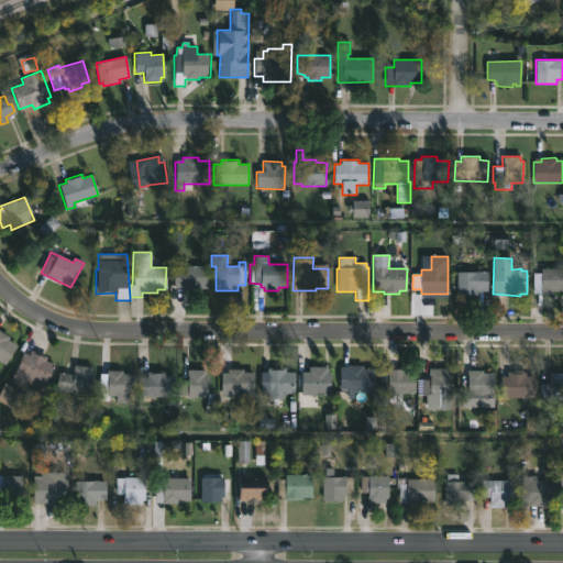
[(170,296),(169,285),(174,285),(174,268),(180,268),(180,266),(207,266),(207,290),(188,289),(188,296),(170,296)]
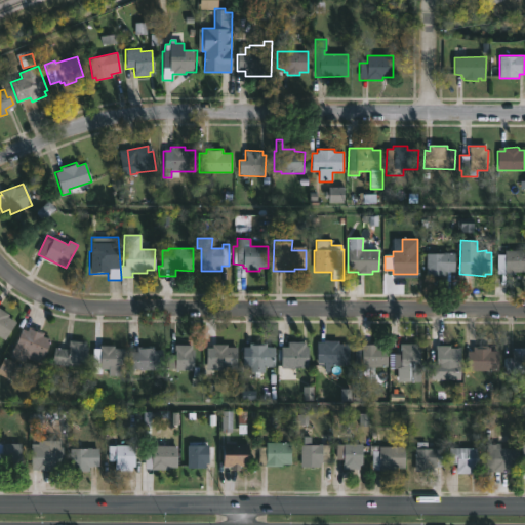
[(507,275),(497,275),(497,255),(505,255),(505,250),(524,250),(524,272),(516,272),(516,275),(507,275)]
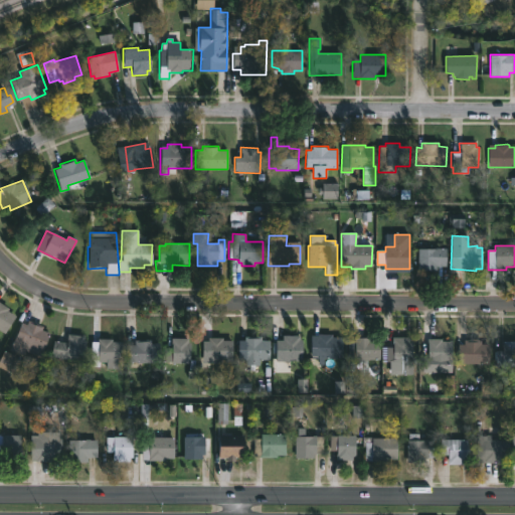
[(437,271),(417,271),(417,249),(447,248),(447,267),(437,267),(437,271)]
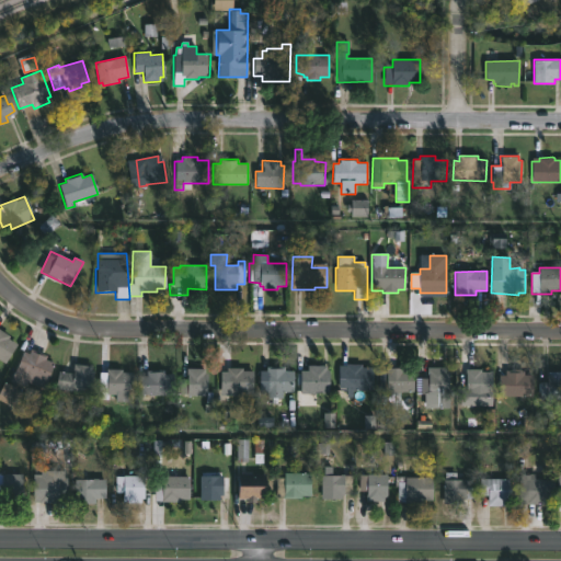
[(0,331),(9,336),(7,339),(20,347),(8,365),(6,364),(4,365),(0,362),(0,331)]
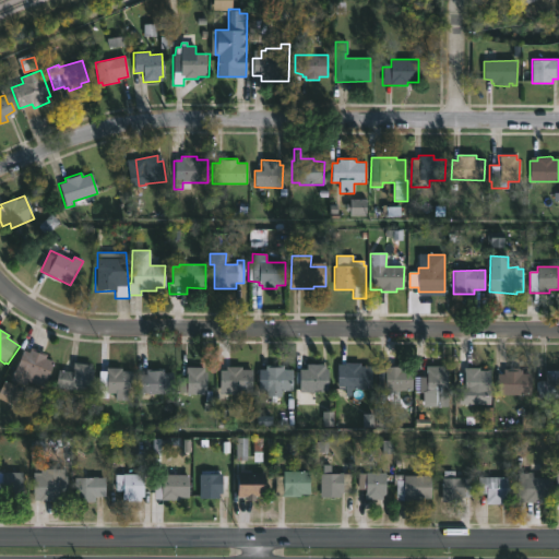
[(31,349),(46,355),(45,359),(54,363),(44,388),(25,380),(24,384),(10,379),(22,351),(28,354),(31,349)]
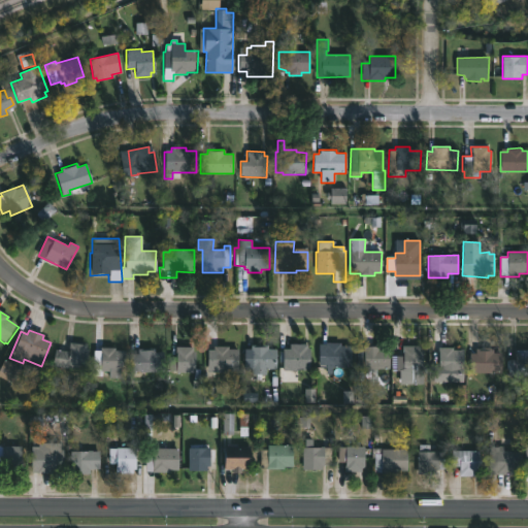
[(88,350),(85,370),(52,366),(54,351),(69,352),(69,343),(86,345),(85,350),(88,350)]
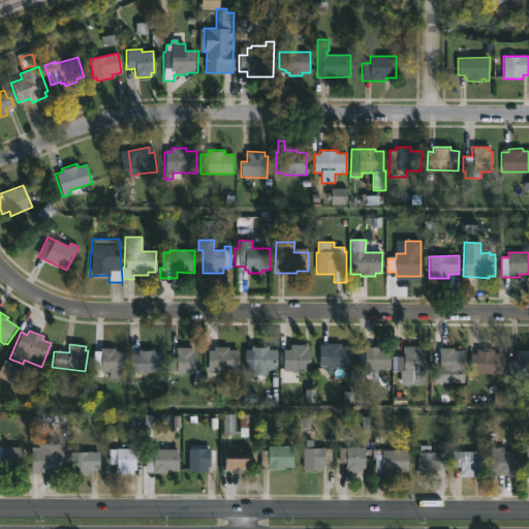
[(307,344),(307,348),(310,348),(309,371),(283,371),(283,354),(289,354),(290,344),(307,344)]
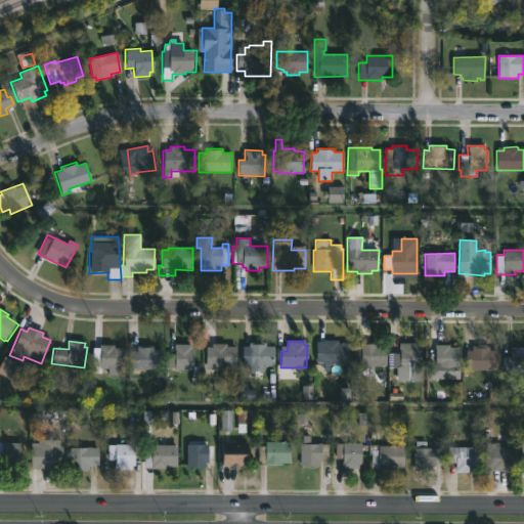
[(338,341),(338,344),(348,344),(348,364),(329,364),(329,369),(323,369),(323,361),(316,361),(316,344),(322,344),(322,341),(338,341)]
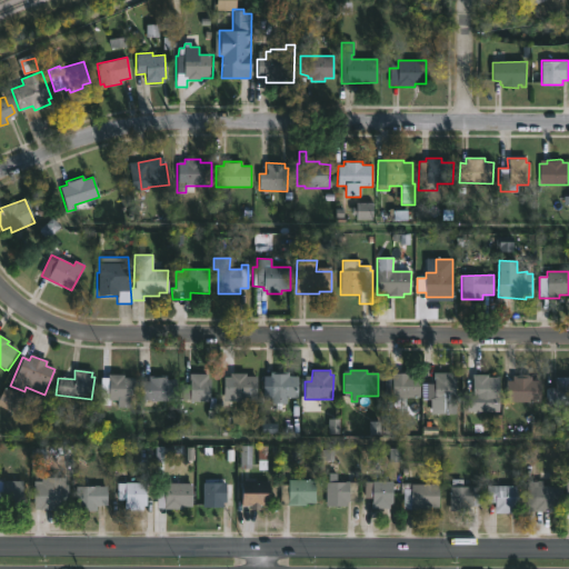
[(297,377),(297,398),(285,398),(285,405),(281,405),(281,410),(276,410),(276,405),(270,405),(270,397),(262,397),(263,378),(269,378),(270,372),(288,372),(288,377),(297,377)]
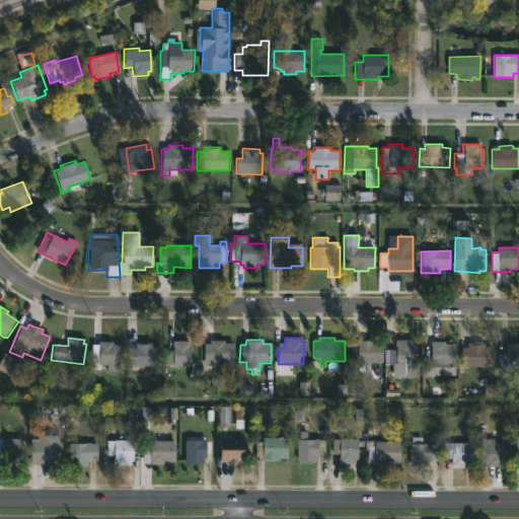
[(413,341),(413,345),(416,345),(416,378),(392,378),(393,366),(388,366),(388,351),(396,351),(395,340),(413,341)]
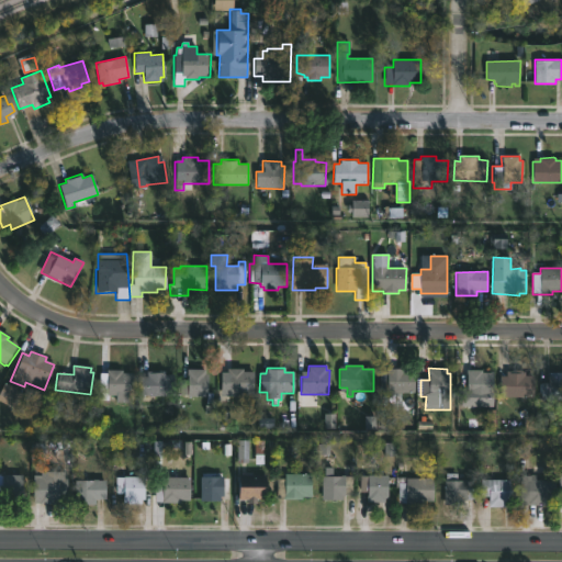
[(208,370),(206,386),(213,386),(212,405),(206,404),(206,397),(178,396),(178,380),(188,380),(187,369),(208,370)]
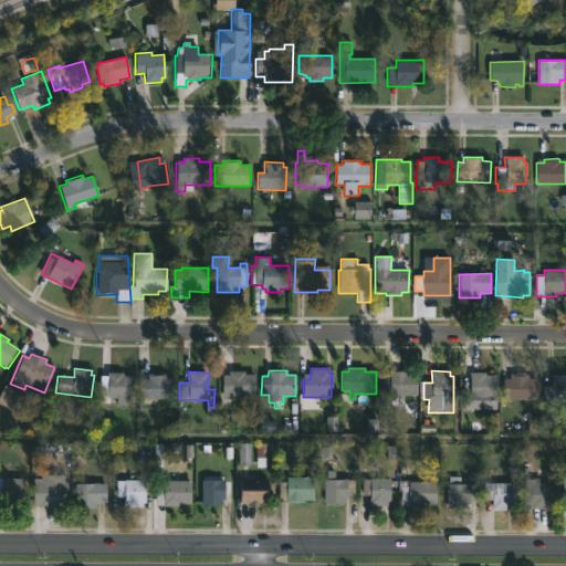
[(244,371),(244,375),(255,375),(255,398),(229,398),(229,396),(222,396),(222,375),(229,375),(229,371),(244,371)]
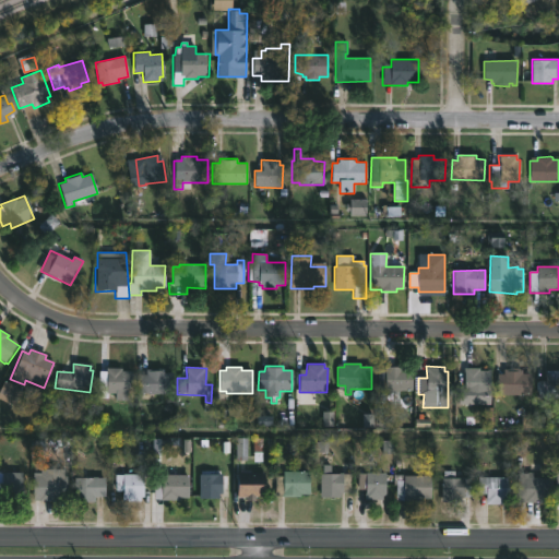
[(413,368),(412,391),(378,390),(378,370),(385,370),(385,367),(413,368)]
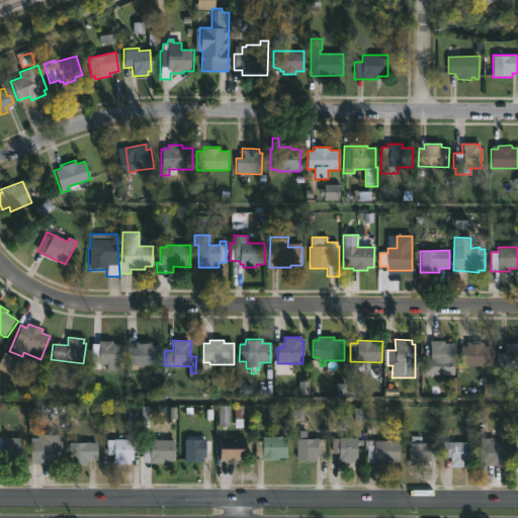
[(122,344),(121,371),(106,371),(106,365),(98,365),(98,368),(91,368),(92,345),(98,345),(98,341),(112,342),(111,344),(122,344)]
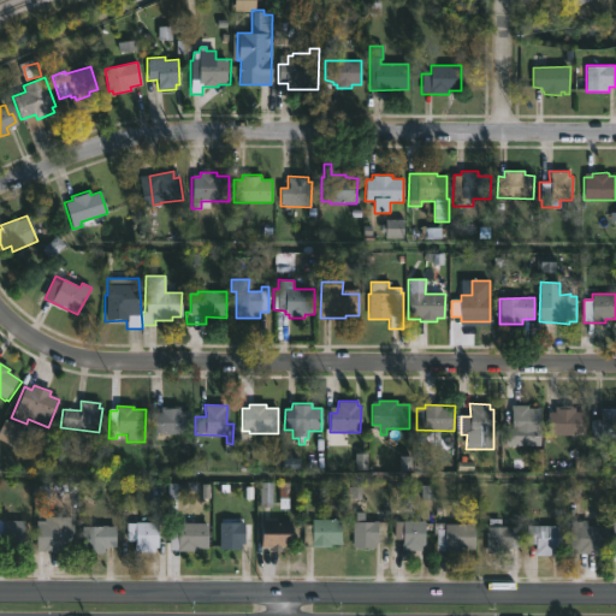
[(528,407),(528,409),(543,409),(542,434),(503,433),(503,409),(511,410),(511,406),(528,407)]
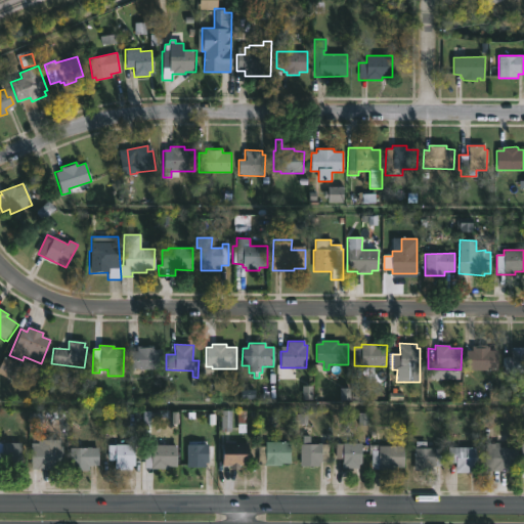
[(153,346),(153,350),(162,350),(163,368),(131,369),(131,352),(136,352),(136,347),(153,346)]
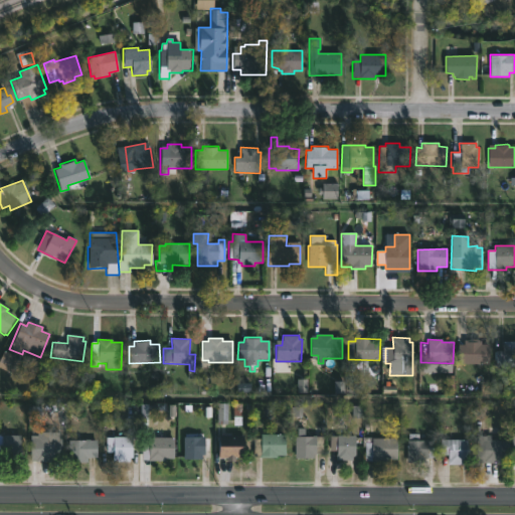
[(481,341),(481,344),(490,345),(489,365),(457,363),(458,344),(464,345),(464,340),(481,341)]
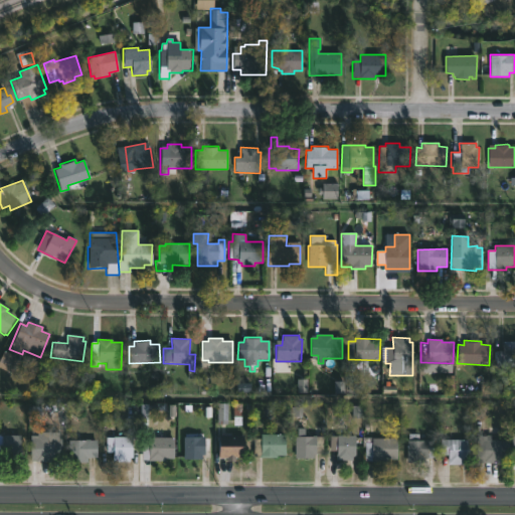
[(514,341),(514,366),(495,366),(495,351),(501,351),(501,341),(514,341)]
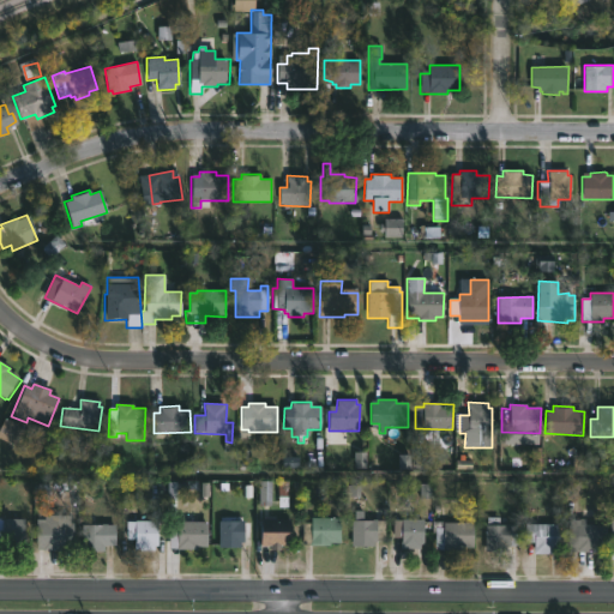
[(292,511),(290,548),(268,548),(268,545),(260,545),(260,517),(270,517),(271,511),(292,511)]
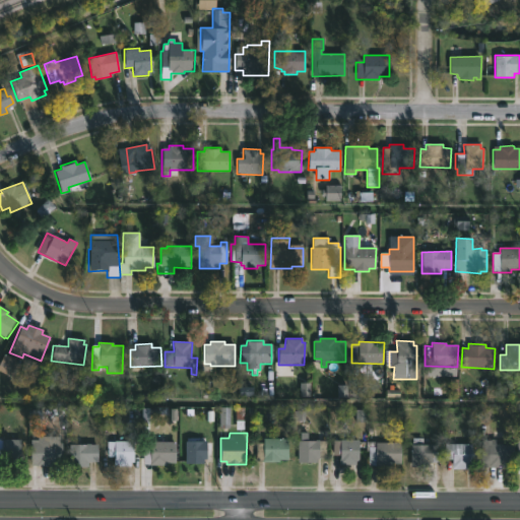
[(308,433),(307,441),(319,441),(319,454),(316,454),(316,463),(298,463),(298,442),(300,442),(300,433),(308,433)]
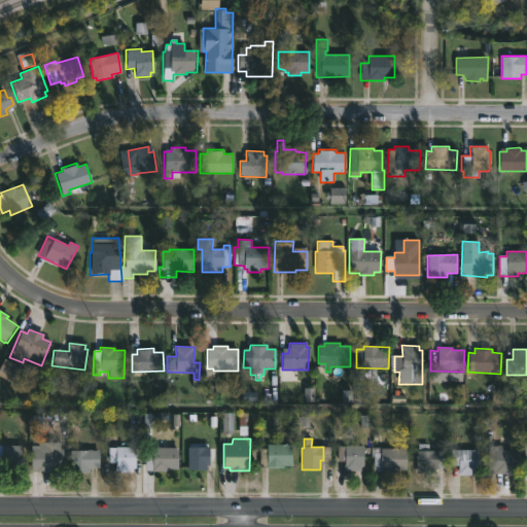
[(428,444),(428,451),(445,451),(445,469),(437,469),(437,473),(416,473),(416,451),(418,451),(418,444),(428,444)]
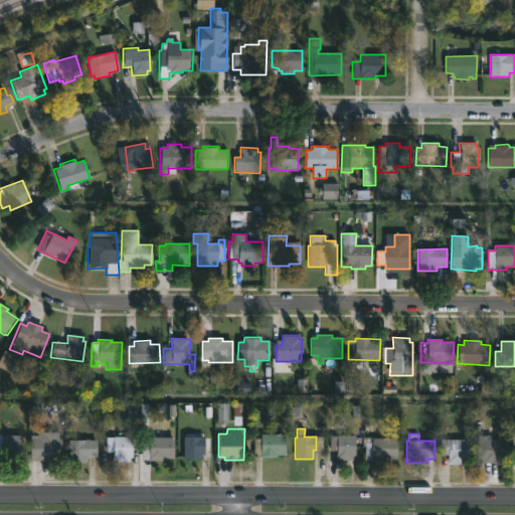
[(276,456),(276,459),(253,458),(253,438),(261,438),(261,435),(285,435),(285,456),(276,456)]
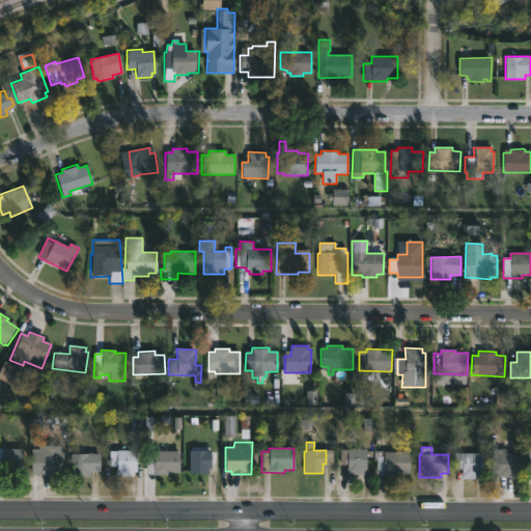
[(366,449),(366,471),(364,471),(363,475),(346,475),(346,469),(339,469),(339,450),(366,449)]
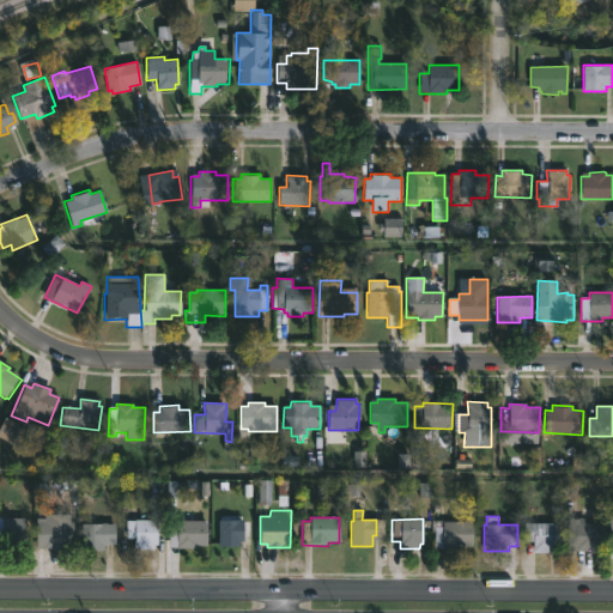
[(584,519),(584,523),(606,525),(606,552),(566,551),(568,520),(584,519)]
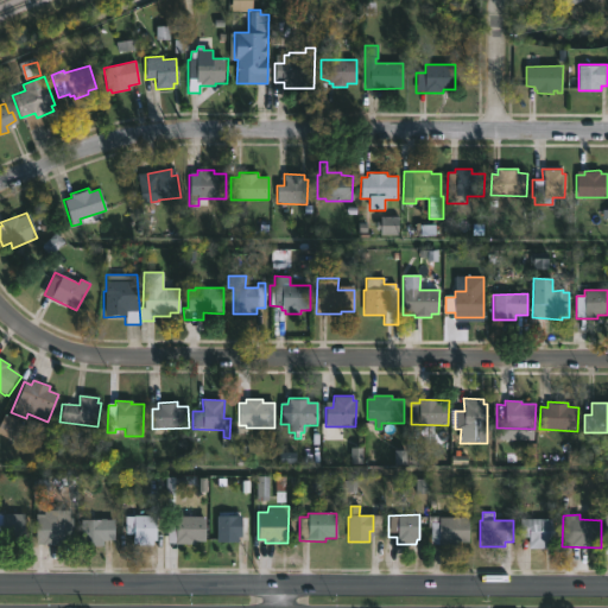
[(0,515),(24,515),(24,539),(20,539),(19,544),(1,544),(1,532),(0,532),(0,515)]
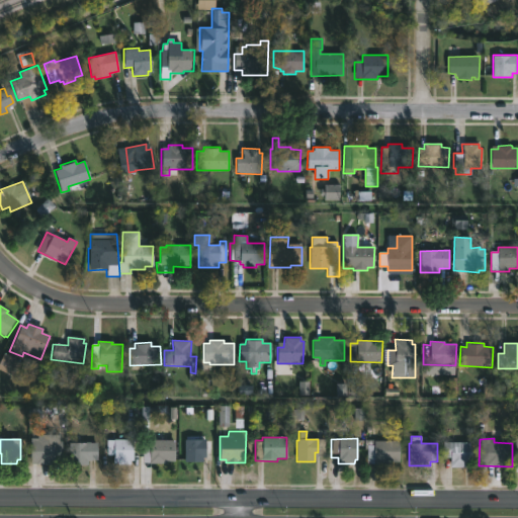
[(186,462),(184,462),(184,440),(205,439),(205,458),(202,458),(202,462),(186,462)]
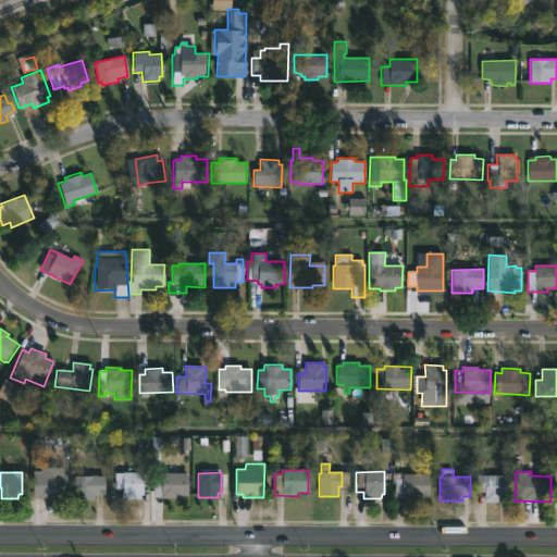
[(143,473),(141,496),(139,496),(139,500),(122,499),(122,494),(114,494),(114,474),(143,473)]
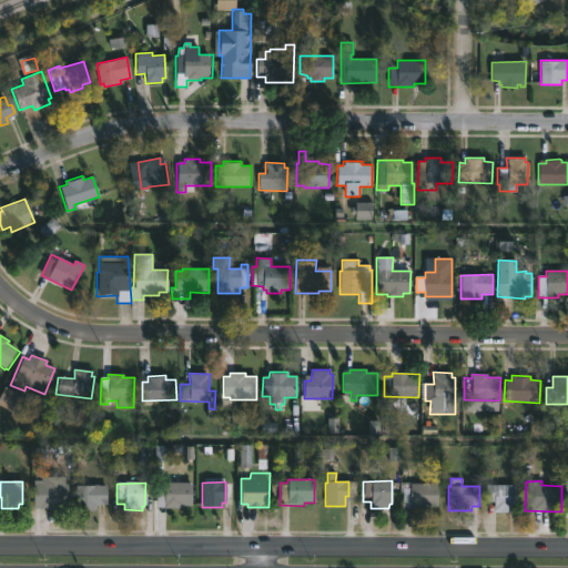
[(411,483),(411,484),(438,485),(438,507),(427,507),(427,510),(403,509),(403,494),(398,494),(398,483),(411,483)]
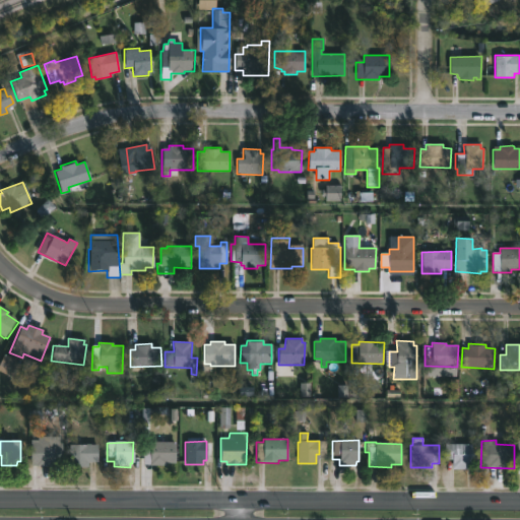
[(33,466),(29,466),(30,447),(37,447),(37,443),(61,444),(61,459),(55,459),(55,466),(33,466)]
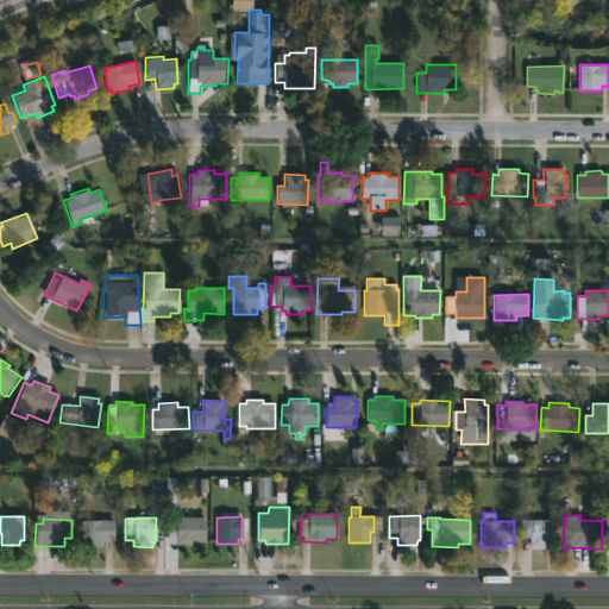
[(195,540),(195,546),(175,546),(175,547),(170,547),(170,545),(168,545),(168,519),(205,519),(205,540),(195,540)]
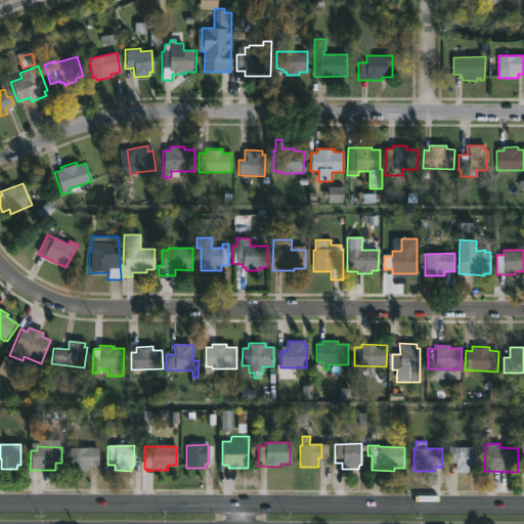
[(91,447),(97,448),(97,467),(88,466),(88,469),(69,469),(69,448),(91,447)]
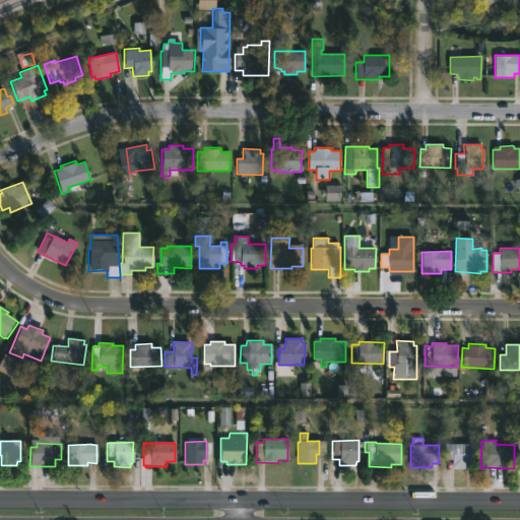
[(471,445),(471,470),(452,470),(452,460),(445,460),(445,444),(471,445)]
